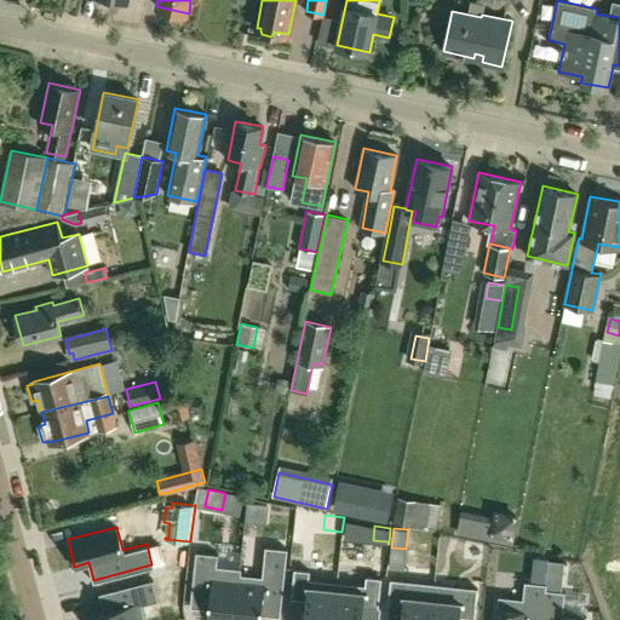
[(240,568),(234,619),(262,619),(263,614),(280,616),(288,549),(267,546),(263,577),(241,574),(242,568),(240,568)]
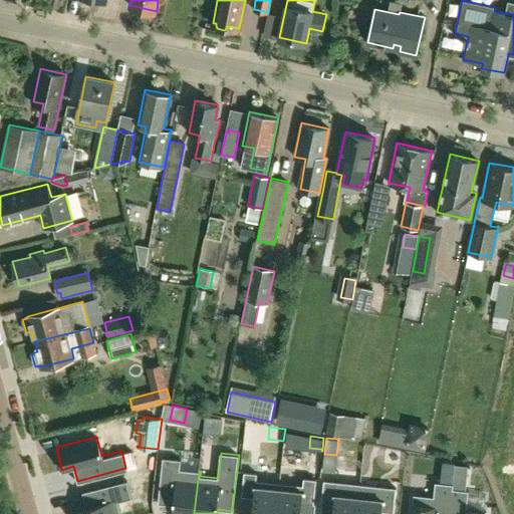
[(164,457),(159,503),(174,504),(173,509),(172,513),(194,513),(199,471),(180,469),(181,459),(164,457)]
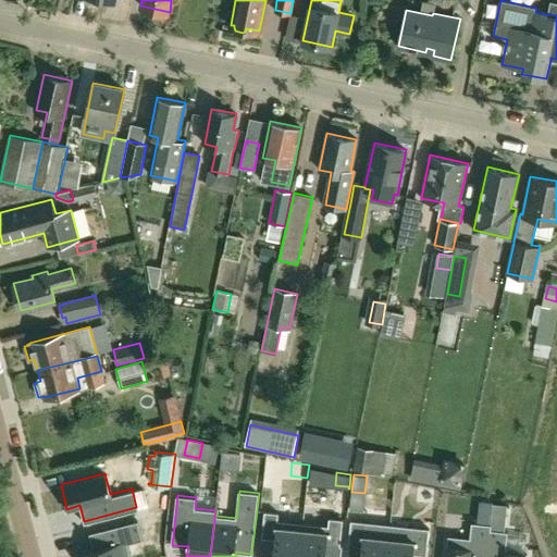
[(491,524),(492,524),(505,525),(507,504),(493,503),(491,524)]
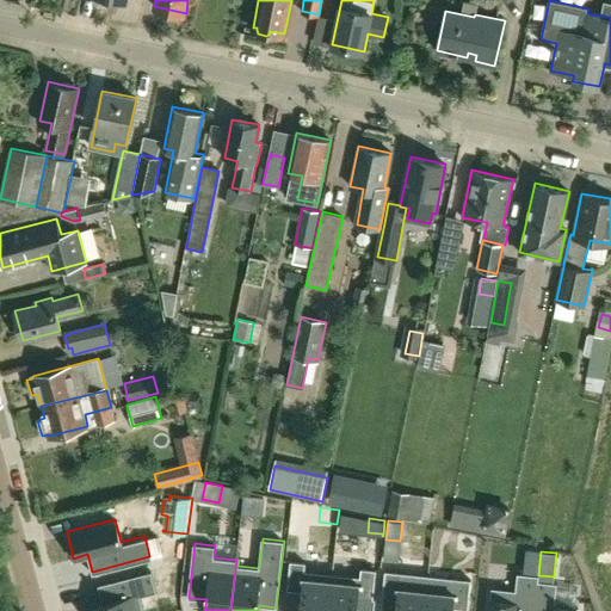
[(291,560),(288,588),(302,591),(300,610),(328,610),(333,573),(304,571),(306,562),(291,560)]
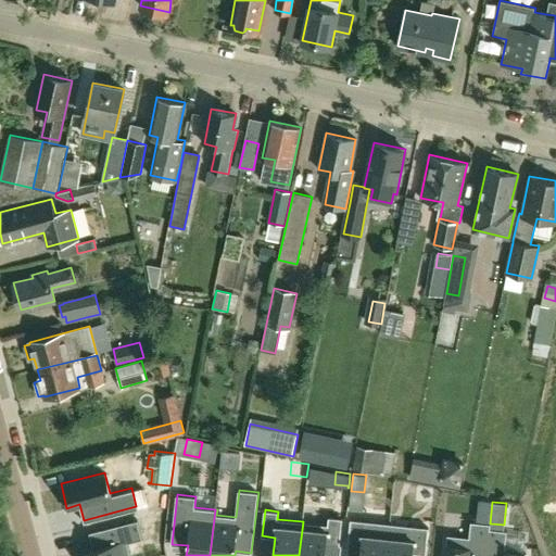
[(490,515),(480,514),(479,522),(490,523),(490,515)]
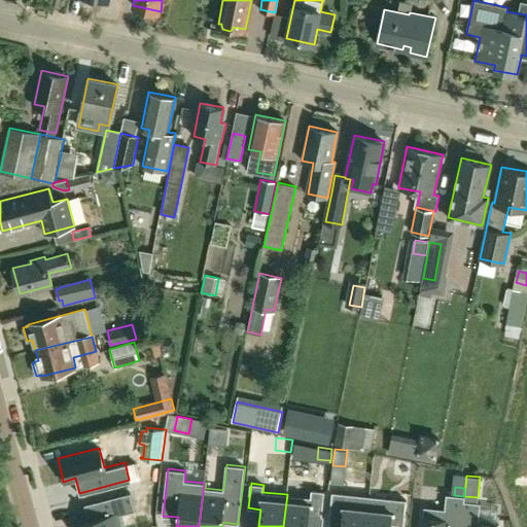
[(287,494),(283,526),(308,526),(310,515),(322,516),(324,491),(312,490),(311,497),(287,494)]
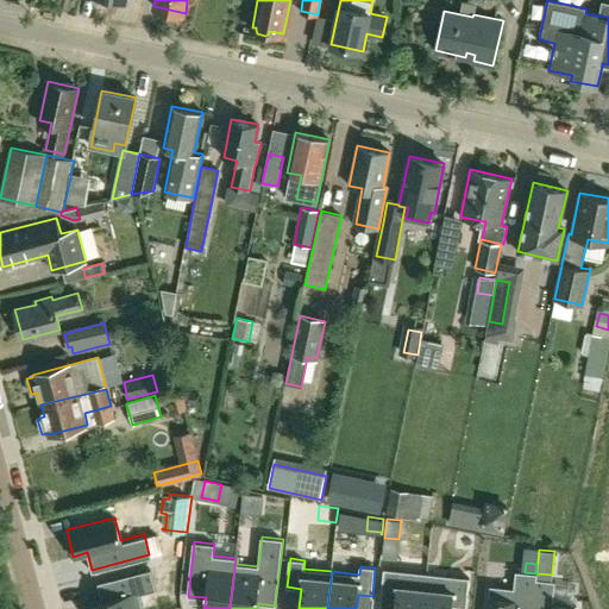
[(86,608),(137,608),(133,596),(156,590),(150,569),(98,583),(102,600),(86,604),(86,608)]
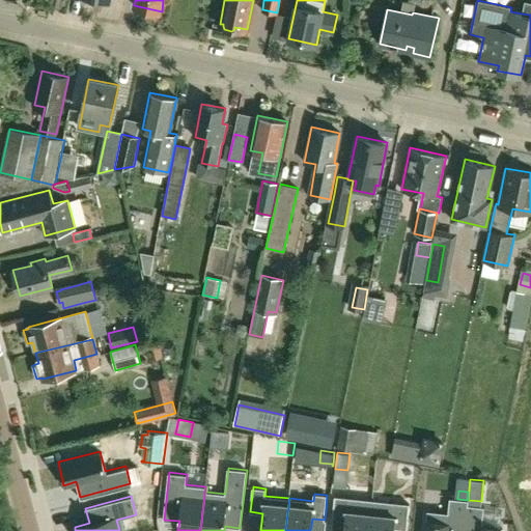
[(335,496),(333,521),(345,522),(343,530),(368,530),(372,500),(335,496)]
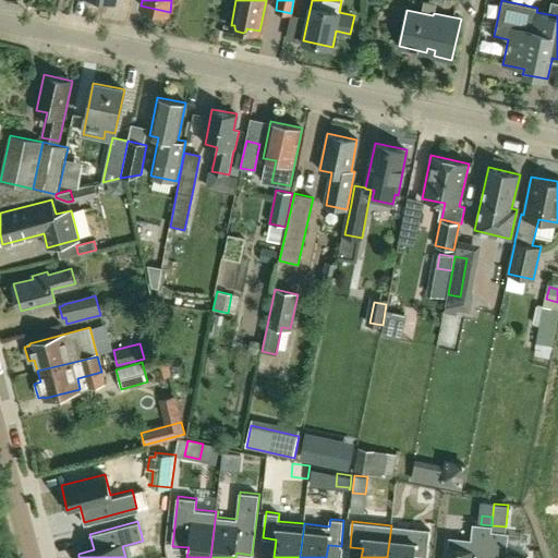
[(449,536),(446,557),(487,557),(492,525),(481,524),(473,523),(471,538),(449,536)]
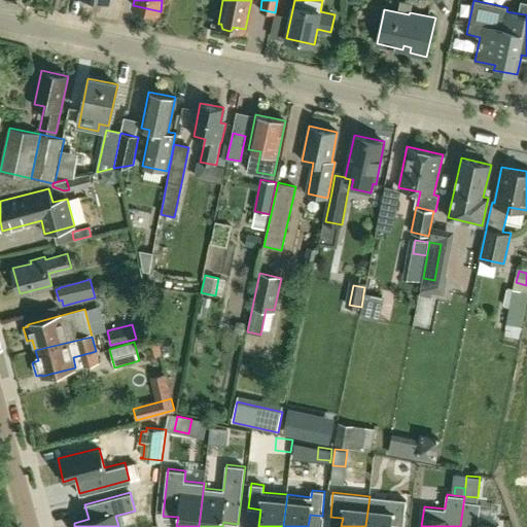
[(370,496),(365,526),(391,526),(391,523),(403,524),(407,499),(370,496)]
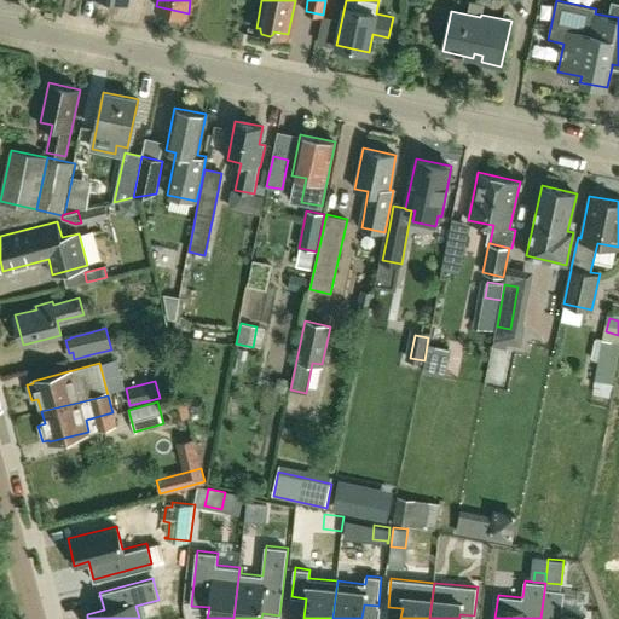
[(545,583),(541,618),(585,618),(586,617),(583,615),(585,596),(563,594),(565,590),(545,588),(547,583),(545,583)]
